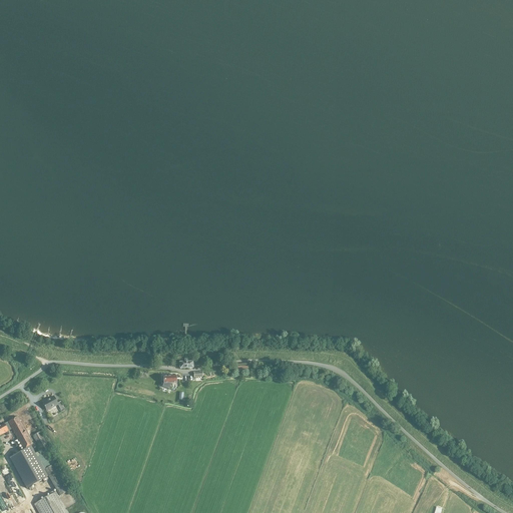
[(184,362),(180,362),(180,369),(192,369),(192,363),(188,363),(188,358),(184,358),(184,362)]
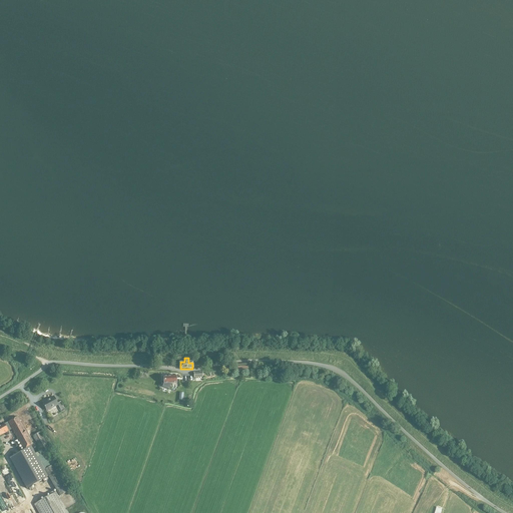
[(251,374),(251,365),(237,365),(237,373),(251,374)]
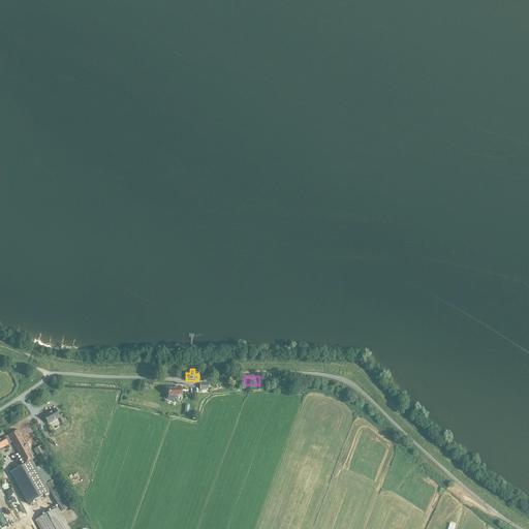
[(176,402),(179,395),(184,395),(183,387),(169,387),(169,395),(168,399),(176,402)]
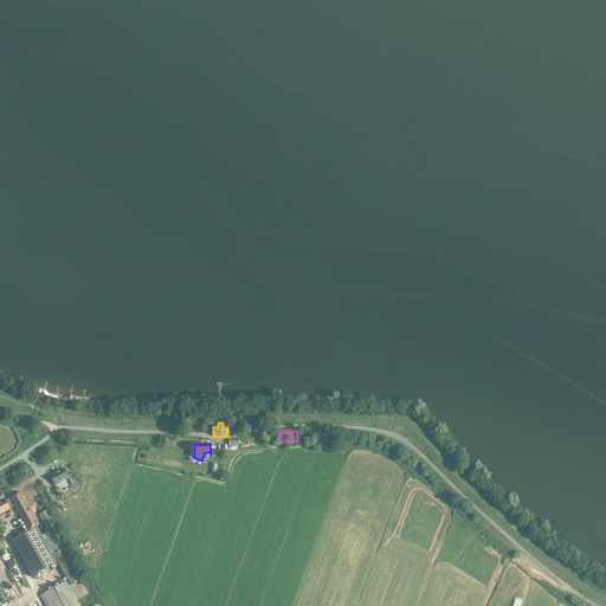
[(73,487),(77,484),(72,475),(68,477),(64,469),(50,476),(56,485),(69,478),(73,487)]
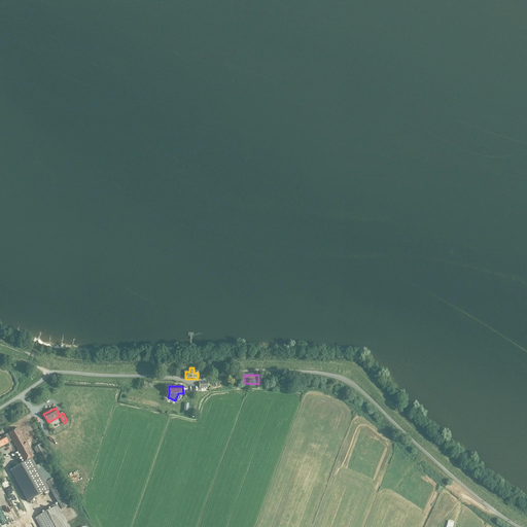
[(0,438),(0,448),(9,444),(8,442),(11,440),(24,462),(32,458),(34,457),(18,429),(0,438)]
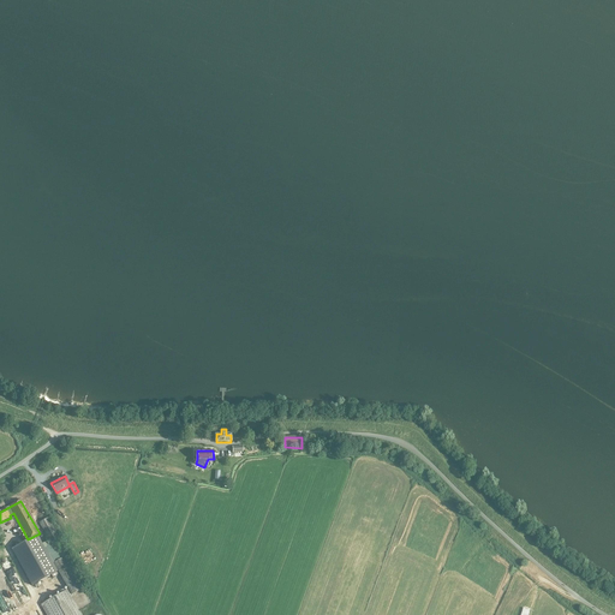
[(58,536),(47,518),(39,523),(48,541),(58,536)]
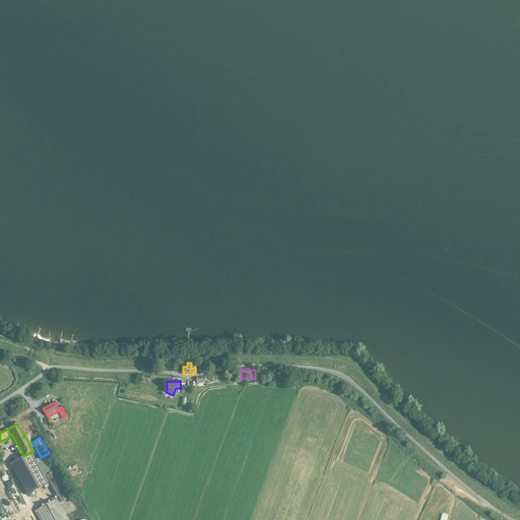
[(10,463),(26,495),(49,483),(45,476),(31,452),(23,456),(10,463)]
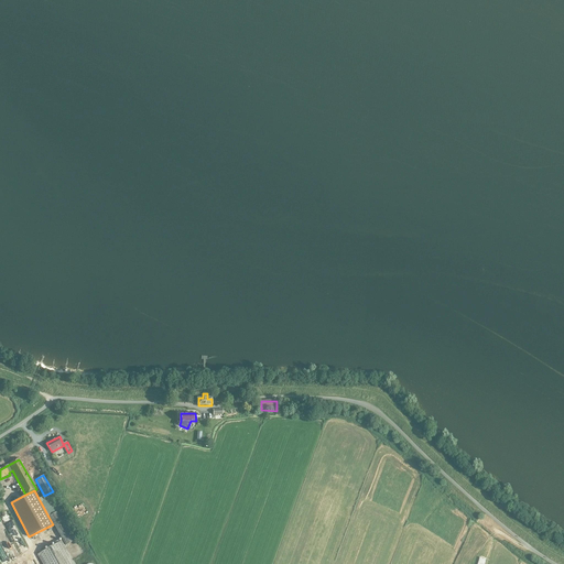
[(53,524),(63,542),(73,560),(85,553),(61,510),(49,517),(53,524)]
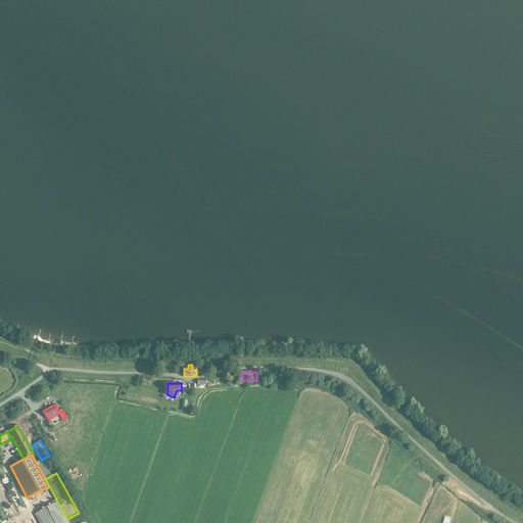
[(5,474),(0,476),(0,480),(18,513),(25,510),(5,474)]
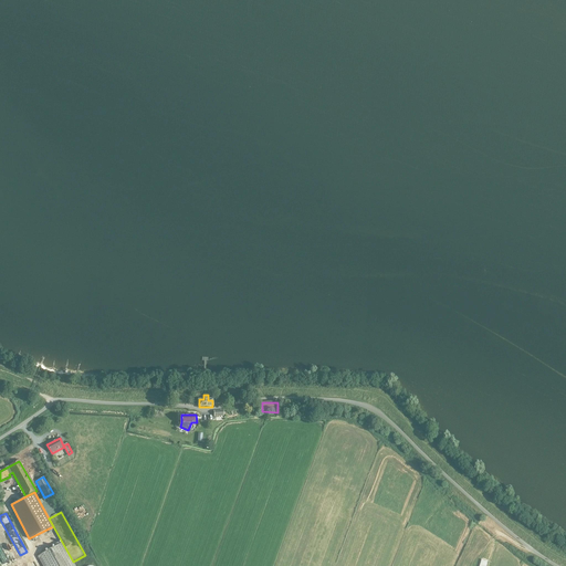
[(0,523),(0,538),(12,561),(19,556),(0,523)]
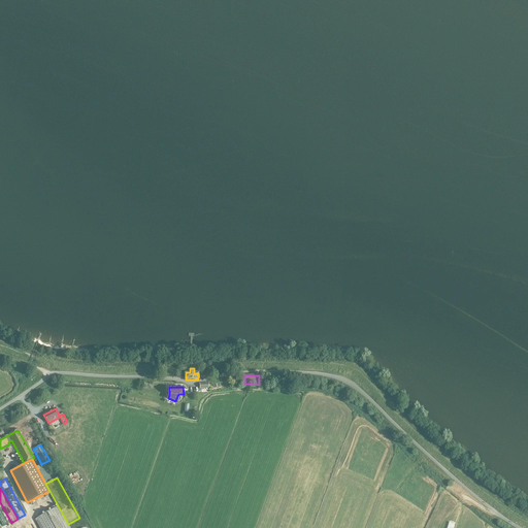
[(1,527),(9,524),(0,507),(0,525),(1,527)]
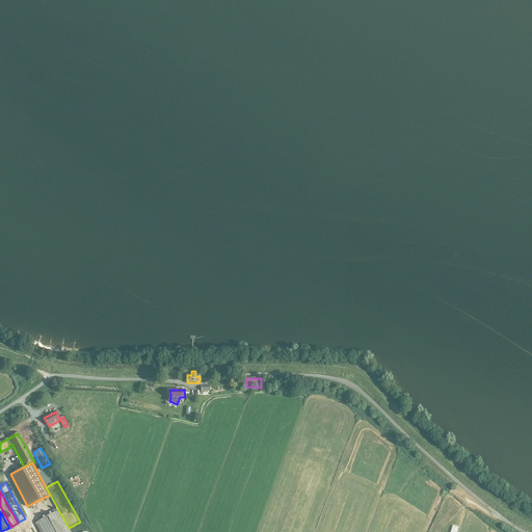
[(71,531),(69,528),(59,511),(35,525),(38,531),(71,531)]
